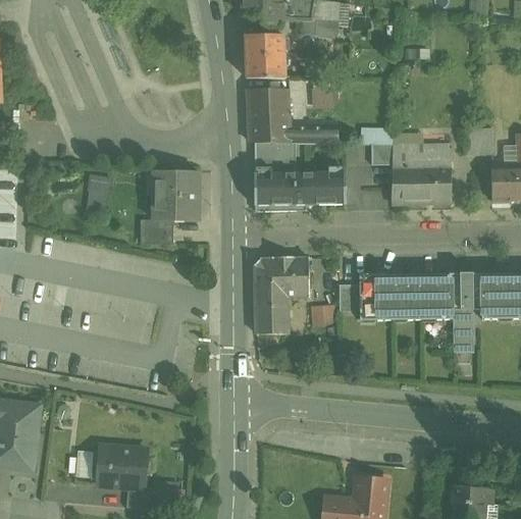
[(244,0),(245,14),(263,15),(263,20),(283,21),(283,16),(312,18),(315,0),(244,0)]
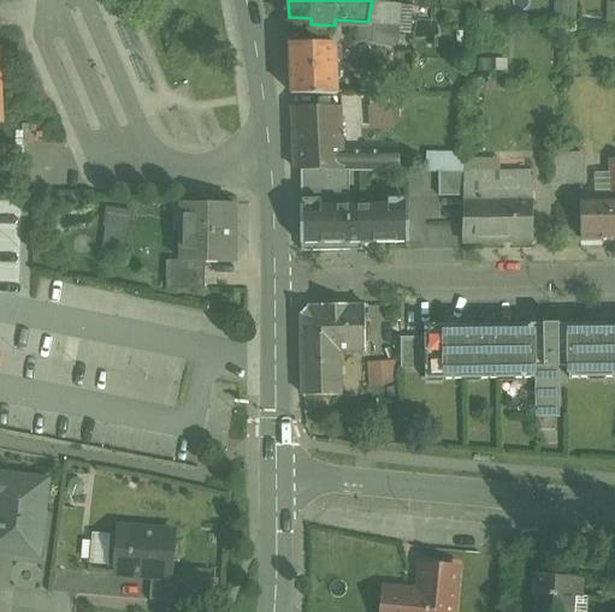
[(398,23),(374,22),(373,40),(398,41),(398,23)]
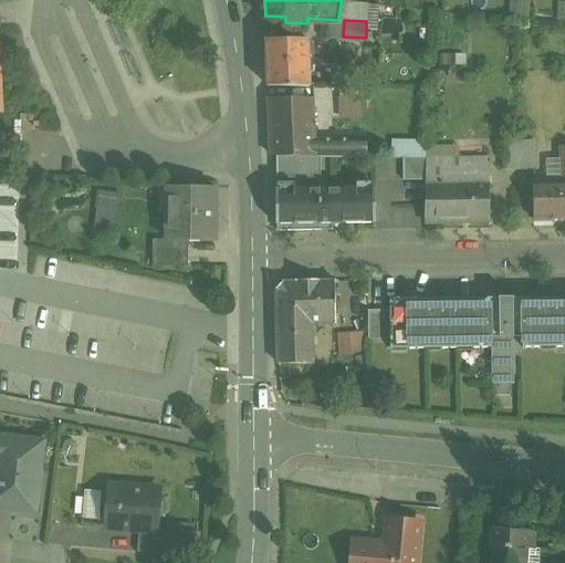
[(309,38),(267,38),(268,84),(311,84),(309,53),(314,53),(314,44),(309,44),(309,38)]
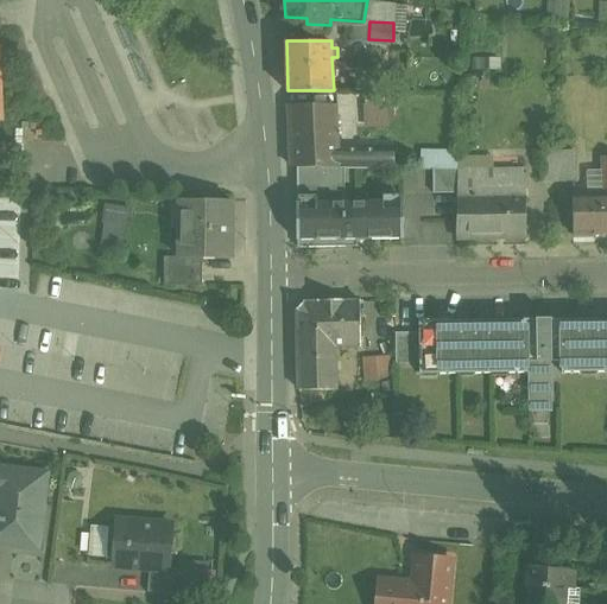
[(383,102),(359,102),(359,122),(383,122),(383,102)]
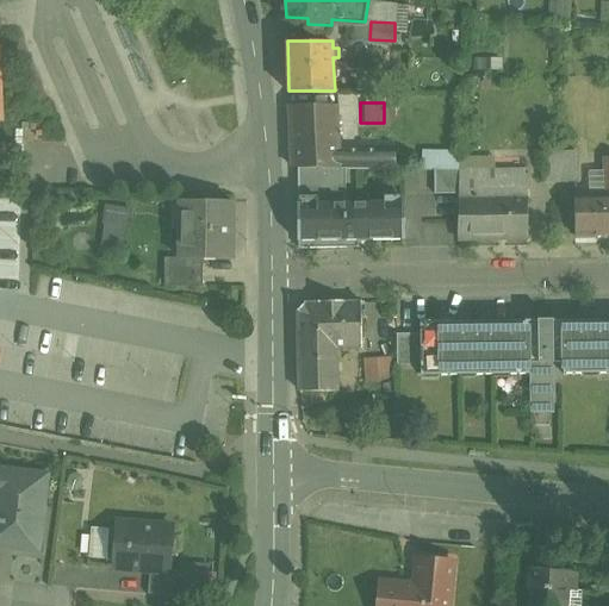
[(339,104),(290,104),(292,166),(341,166),(341,145),(339,104)]
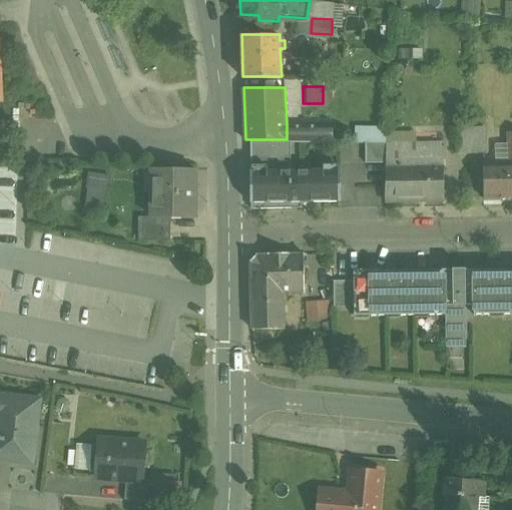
[(325,122),(287,122),(287,139),(326,139),(325,122)]
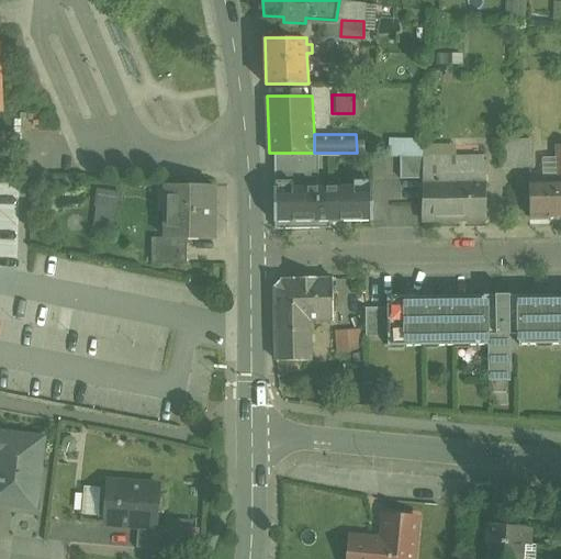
[(530,137),(515,138),(516,165),(531,165),(530,137)]
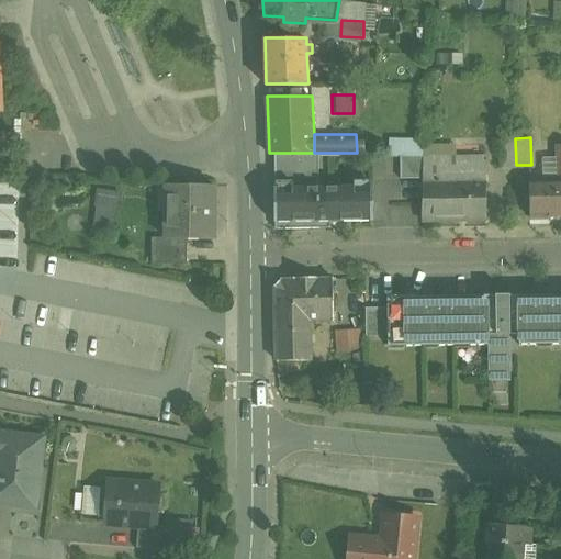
[(515,138),(498,138),(500,165),(516,165),(515,138)]
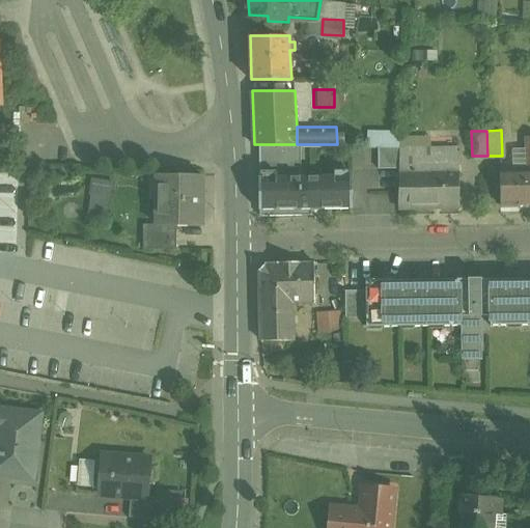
[(435,153),(420,154),(419,132),(400,133),(398,205),(459,204),(459,170),(453,170),(453,146),(435,147),(435,153)]
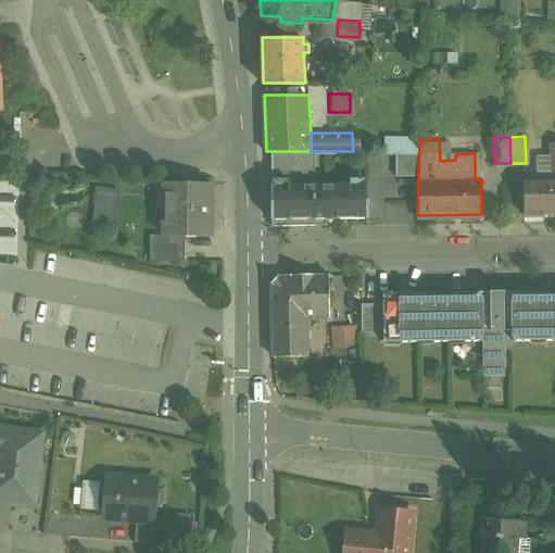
[(331,189),(331,171),(311,171),(311,162),(267,163),(269,224),(272,226),(380,224),(379,189),(331,189)]
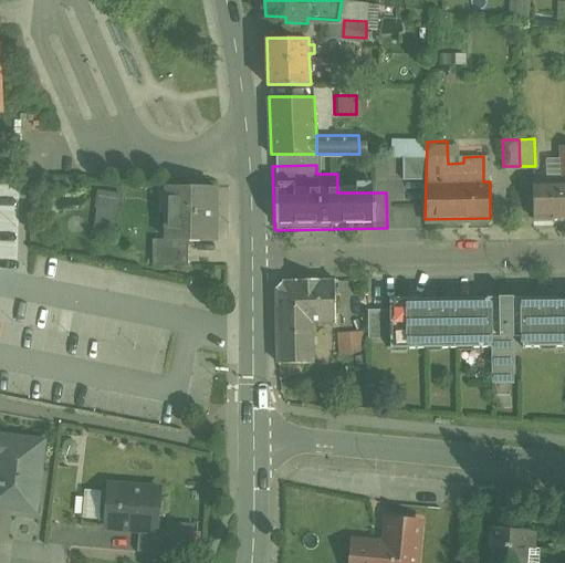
[(564,178),(562,178),(533,179),(534,217),(564,216),(564,178)]
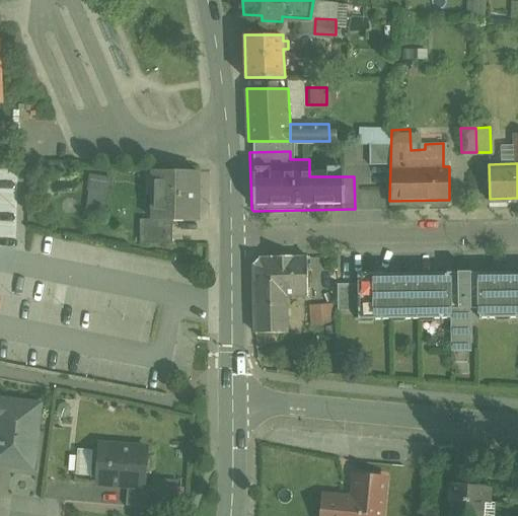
[(198,169),(154,168),(154,170),(160,170),(160,194),(154,194),(154,217),(154,219),(173,219),(197,220),(198,169)]
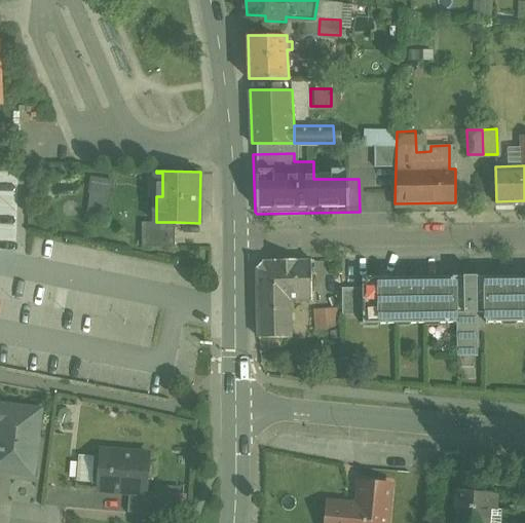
[(84,175),(83,211),(105,212),(106,176),(84,175)]
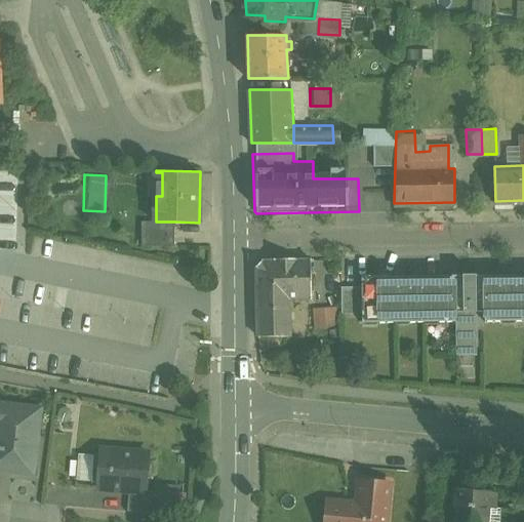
[(175,222),(156,222),(156,219),(142,219),(142,245),(174,245),(175,222)]
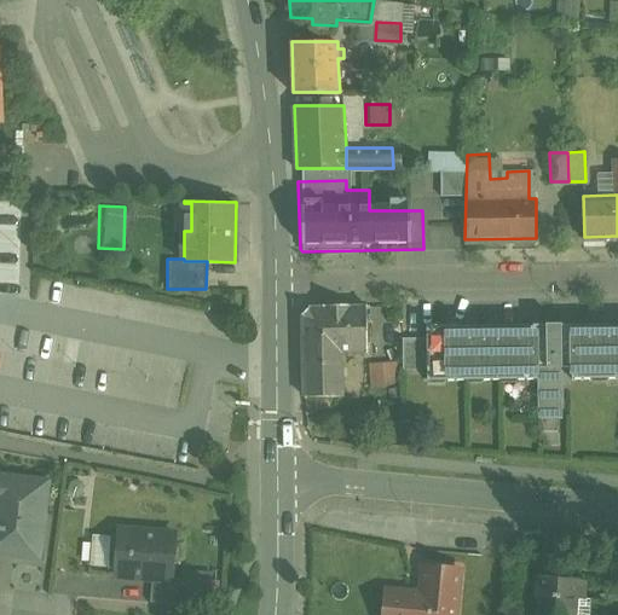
[(350,305),(350,302),(324,303),(324,305),(309,305),(301,312),(304,394),(344,395),(342,352),(368,350),(368,303),(350,305)]
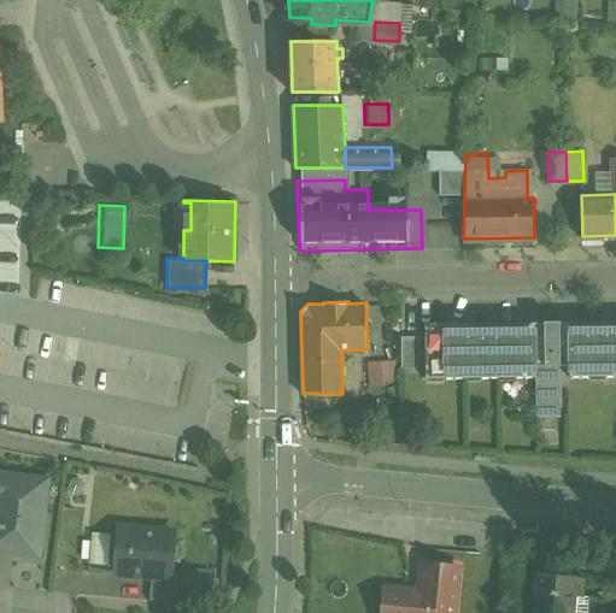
[(544,332),(463,334),(463,335),(458,335),(458,322),(426,322),(426,335),(426,366),(443,366),(443,377),(467,377),(467,369),(480,367),(480,376),(500,376),(500,367),(514,367),(514,376),(537,376),(537,414),(561,414),(559,320),(544,320),(544,332)]
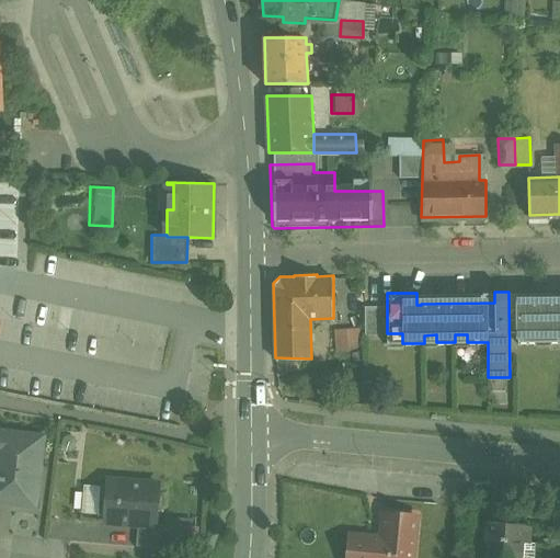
[(559,302),(517,302),(518,342),(537,341),(537,333),(549,333),(549,341),(559,341),(559,302)]
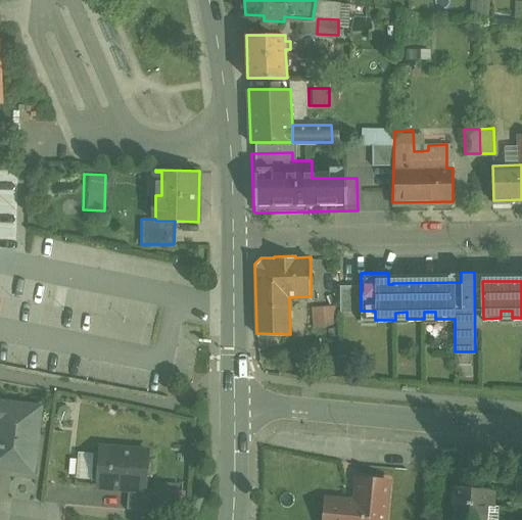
[(361,284),(340,284),(340,311),(361,311),(361,284)]
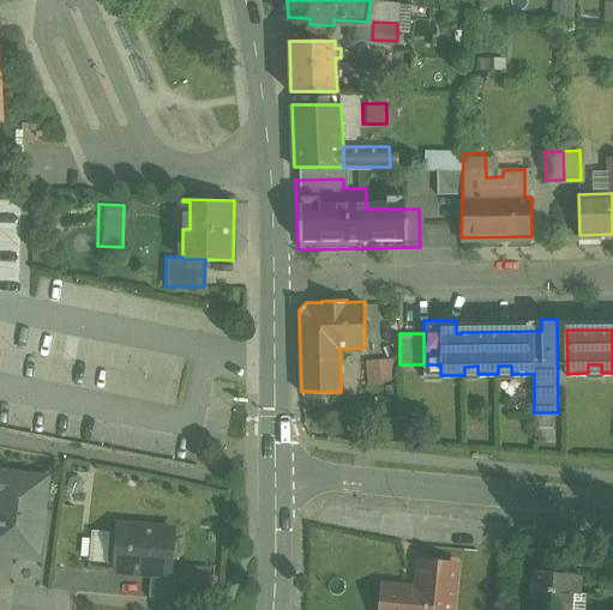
[(362,356),(361,379),(386,380),(388,357),(362,356)]
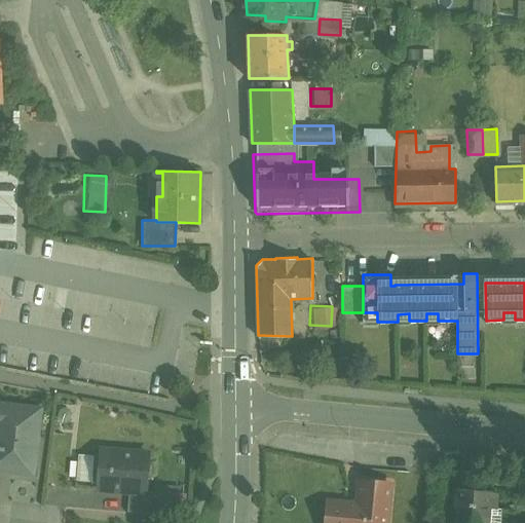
[(40,408),(0,403),(0,469),(15,471),(16,462),(33,465),(40,408)]
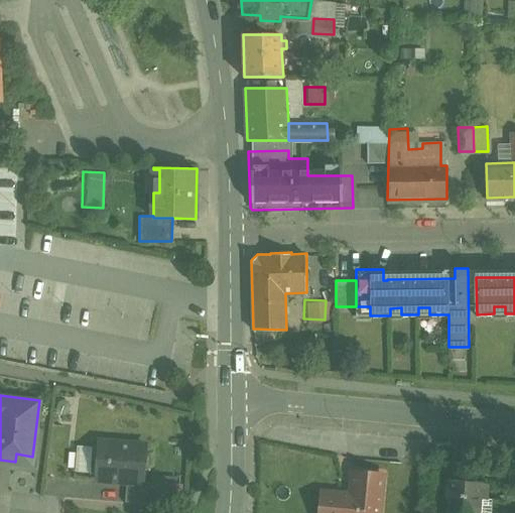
[(146,443),(100,440),(99,446),(93,445),(92,459),(98,460),(97,479),(127,481),(143,482),(143,481),(146,443)]
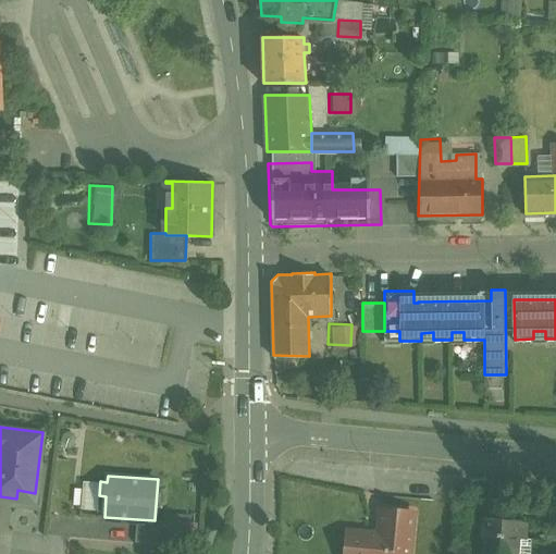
[(408,553),(412,514),(381,512),(379,539),(368,538),(368,534),(348,532),(345,553),(408,553)]
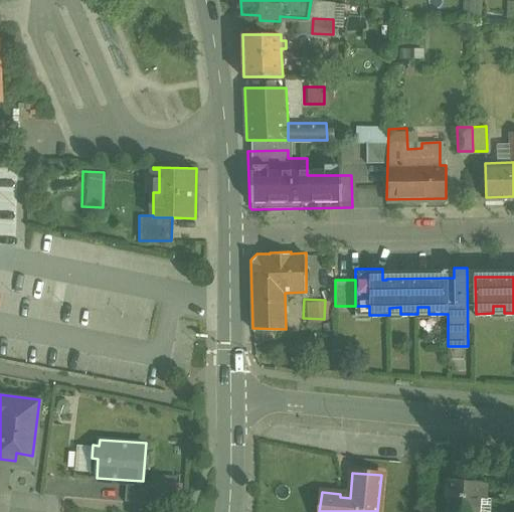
[(143,481),(127,480),(125,500),(155,502),(157,481),(143,480),(143,481)]
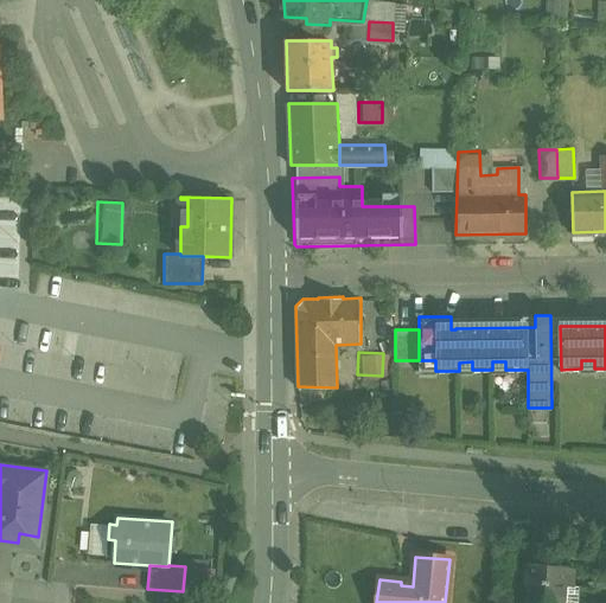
[(575,569),(529,565),(525,602),(563,602),(566,585),(574,587),(575,569)]
